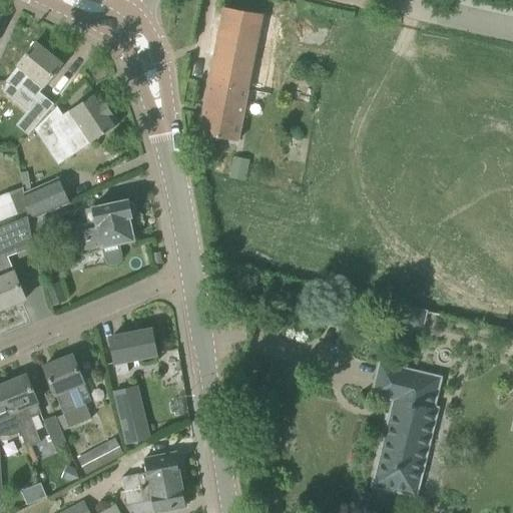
[(223,8),(198,134),(237,141),(248,90),(266,94),(273,62),(269,61),(277,17),(223,8)]
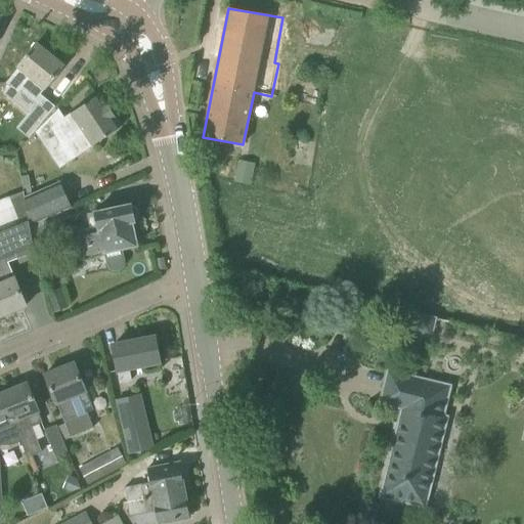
[(60,62),(33,42),(13,67),(16,69),(5,83),(18,93),(23,88),(34,97),(60,62)]
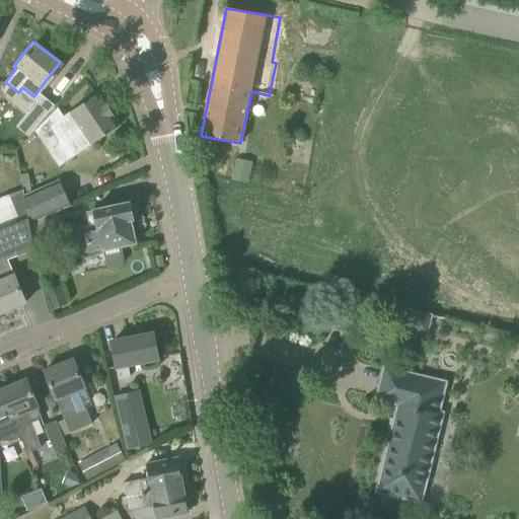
[(71,113),(51,126),(53,128),(43,135),(53,150),(63,143),(64,145),(67,143),(74,155),(120,126),(98,93),(70,113),(71,113)]
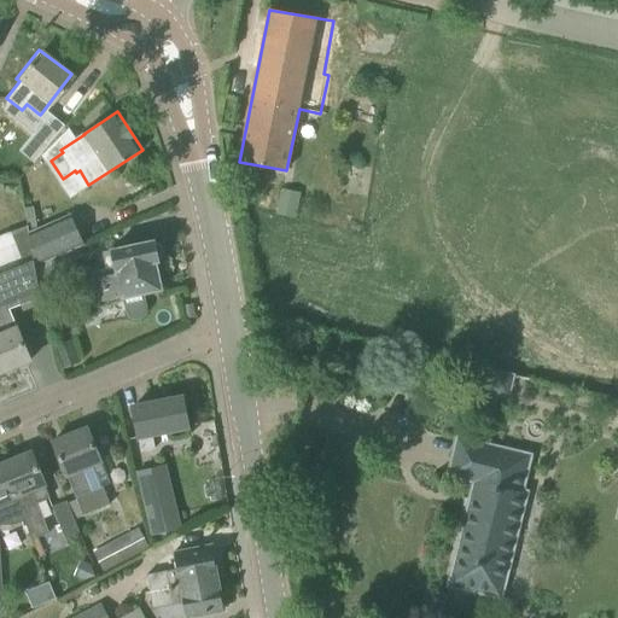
[(31,134),(46,146),(47,147),(65,126),(48,114),(31,134)]
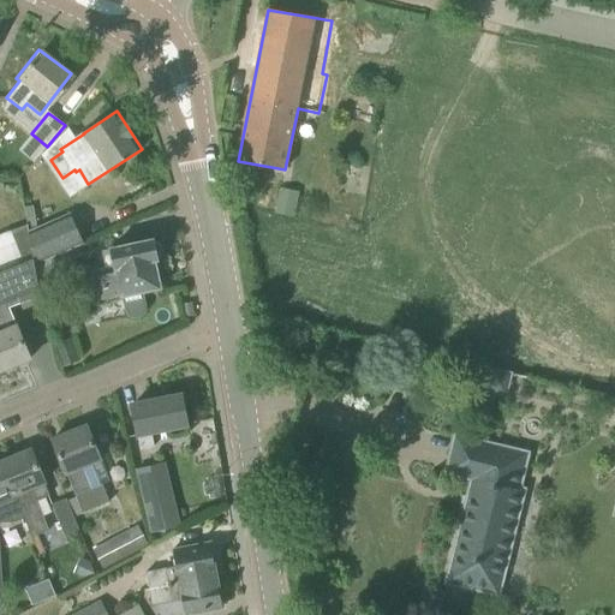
[(33,252),(35,267),(83,244),(69,214),(29,233),(33,252)]
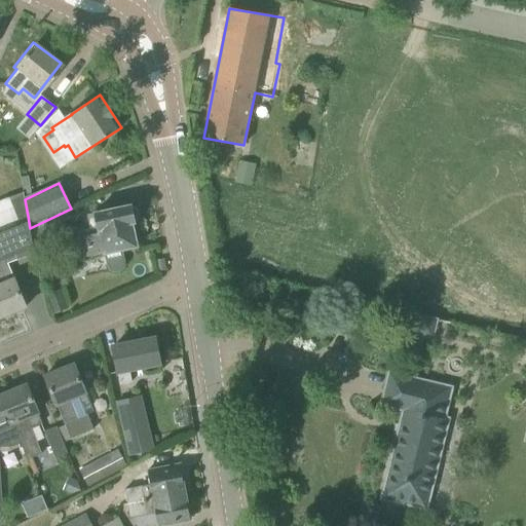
[(0,226),(28,216),(25,199),(24,192),(0,200),(0,226)]
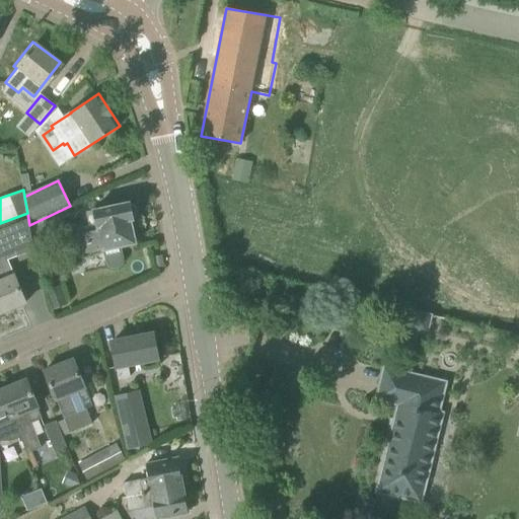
[(130,205),(129,203),(93,210),(96,224),(90,226),(91,231),(74,234),(79,255),(102,250),(105,264),(108,267),(113,268),(117,268),(120,265),(122,261),(119,247),(136,243),(131,220),(133,220),(133,218),(135,217),(137,214),(136,206),(132,204),(130,205)]
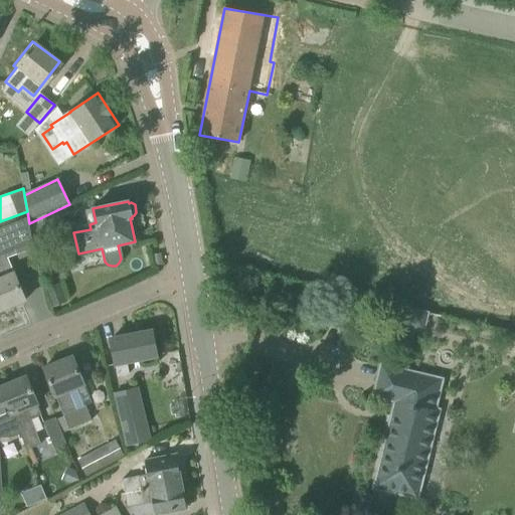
[(34,248),(29,223),(27,211),(0,221),(0,311),(25,301),(14,274),(7,259),(34,248)]
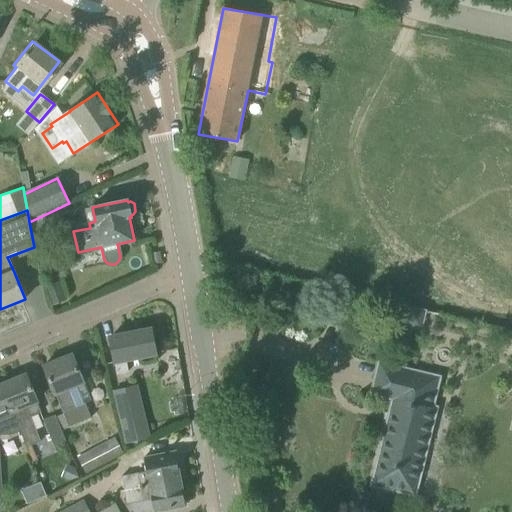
[(161,262),(160,253),(153,254),(154,264),(161,262)]
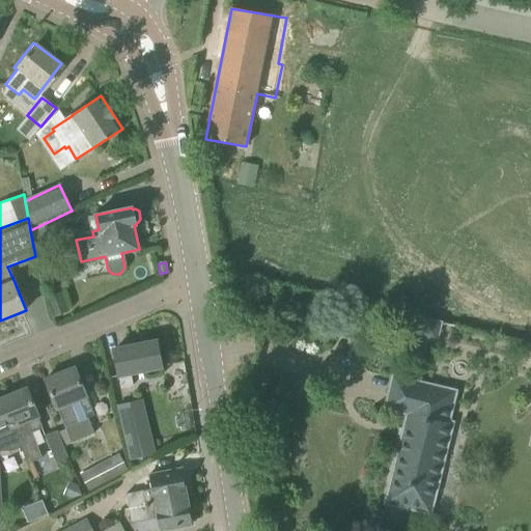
[(438,342),(442,323),(442,322),(422,316),(417,337),(438,342)]
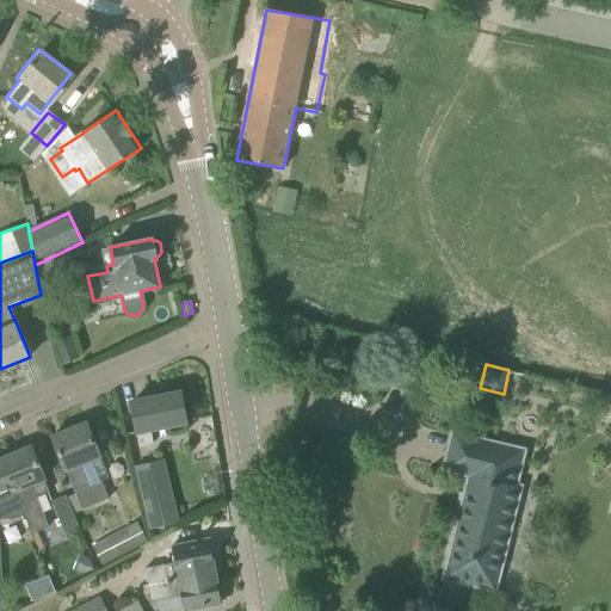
[(152,429),(186,421),(180,393),(131,402),(140,446),(154,443),(152,429)]
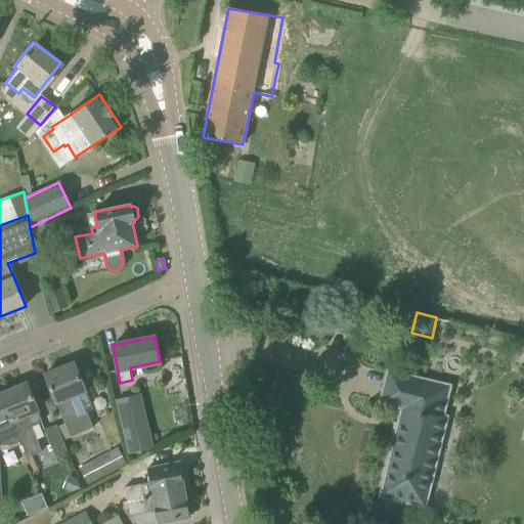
[(86,391),(75,362),(44,375),(56,404),(57,404),(66,424),(71,437),(93,428),(88,412),(94,410),(86,391)]
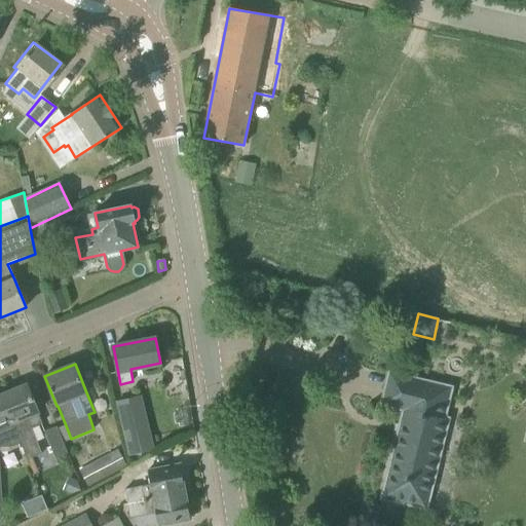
[(447,386),(389,373),(382,405),(404,410),(382,498),(426,509),(449,417),(441,415),(447,386)]
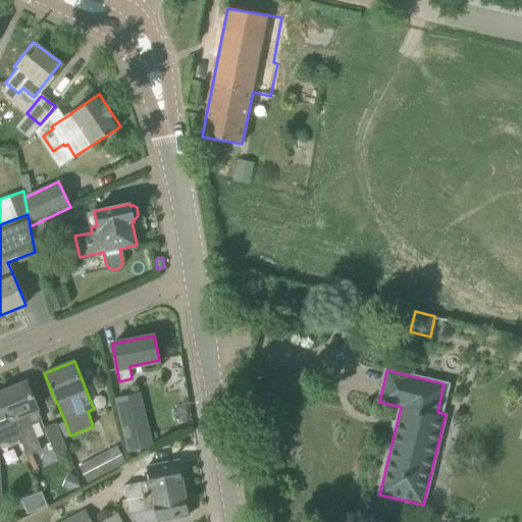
[(41,451),(38,441),(31,424),(42,420),(38,408),(39,408),(28,382),(2,393),(20,440),(28,456),(41,451)]
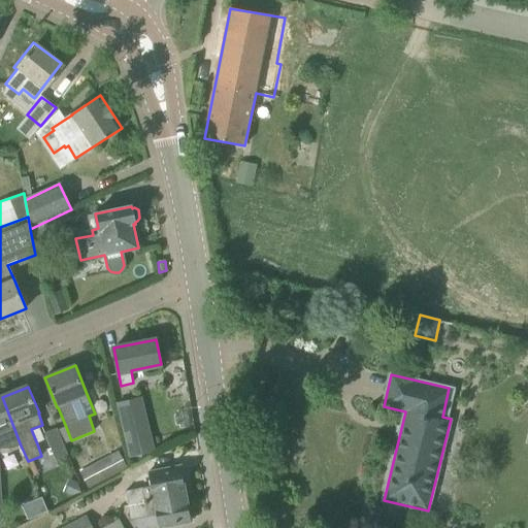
[(0,449),(14,448),(21,446),(2,397),(0,397),(0,449)]
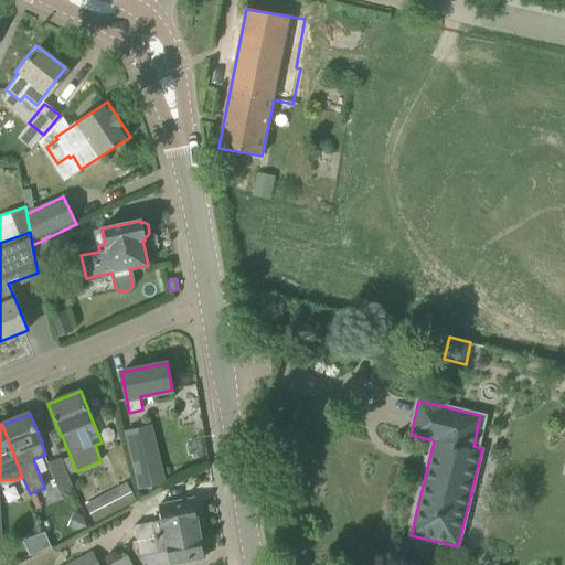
[(141,488),(164,481),(152,435),(129,440),(141,488)]
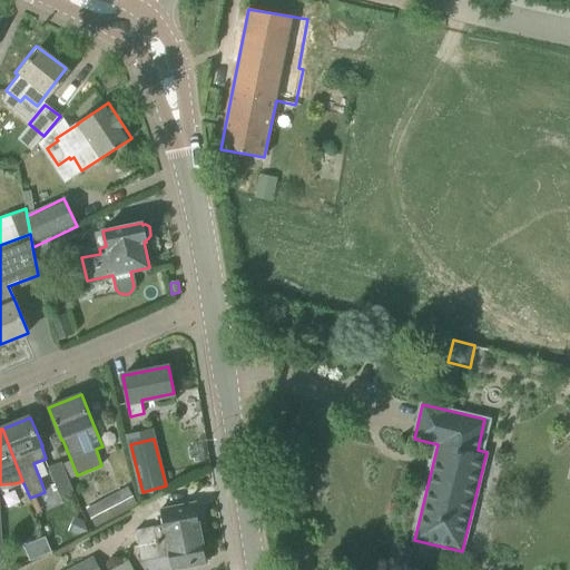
[(60,497),(72,491),(61,462),(48,468),(60,497)]
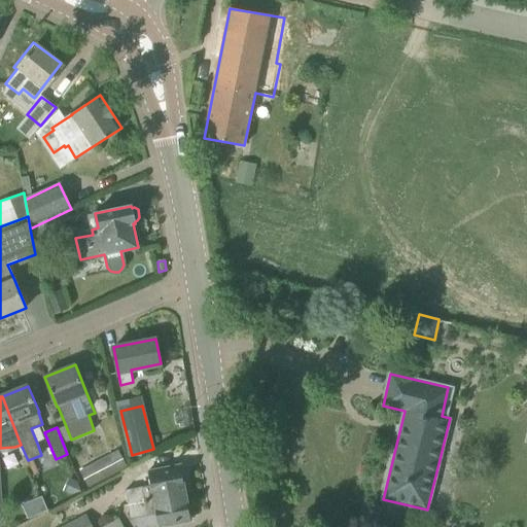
[(79,470),(88,488),(127,467),(117,451),(79,470)]
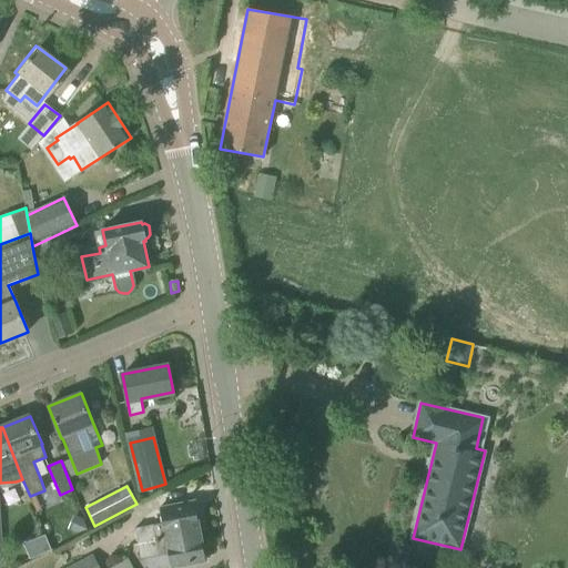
[(139,544),(201,531),(195,504),(180,507),(179,505),(159,508),(162,523),(135,527),(139,544)]
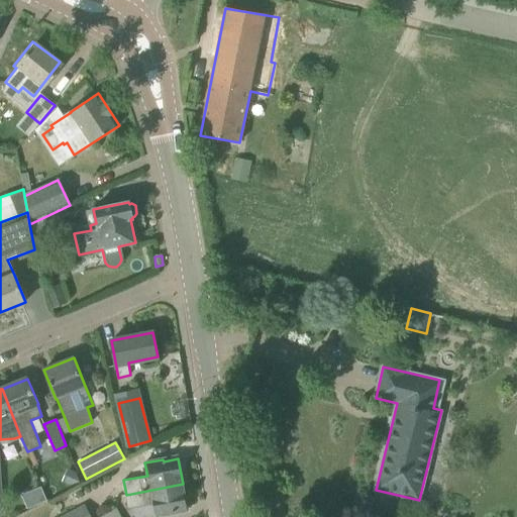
[(183,484),(126,495),(128,508),(153,503),(156,516),(174,514),(173,511),(187,509),(183,484)]
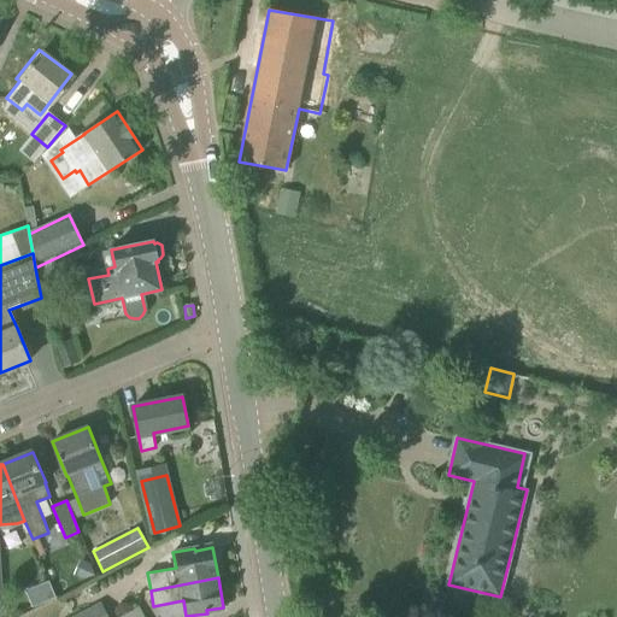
[(25,592),(33,607),(57,598),(50,581),(25,592)]
